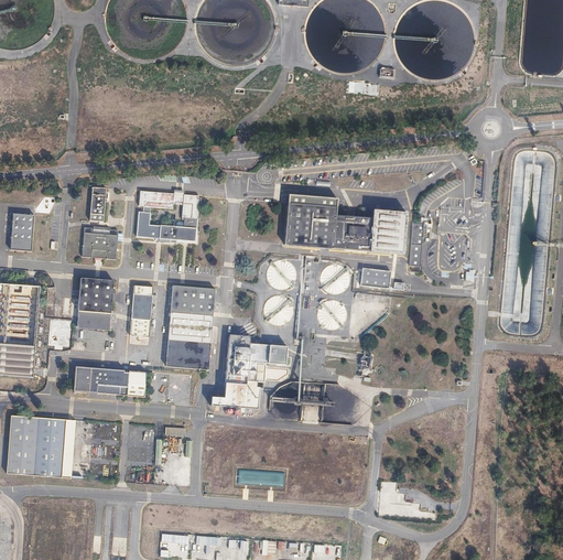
[(394,70),(380,68),(379,78),(394,79),(394,70)]
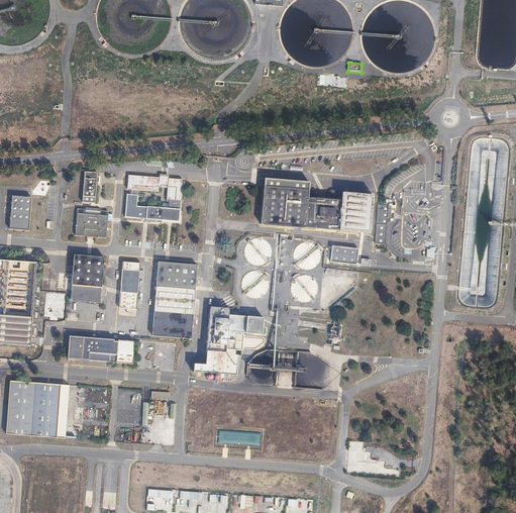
[(318,72),(318,82),(344,83),(345,72),(318,72)]
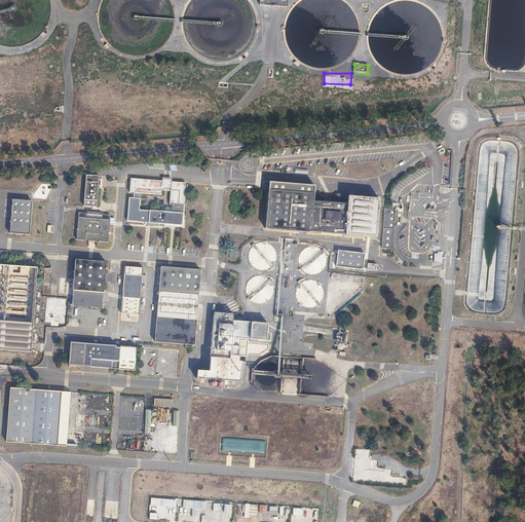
[(100,174),(86,173),(84,204),(98,206),(100,174)]
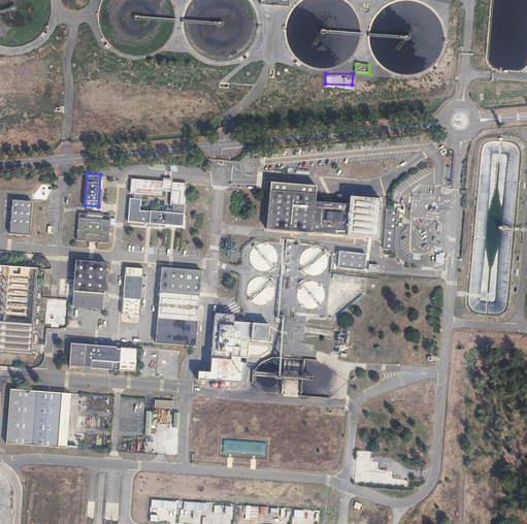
[(133,196),(130,196),(128,221),(143,223),(143,225),(165,226),(166,224),(183,225),(187,182),(131,177),(130,192),(133,192),(133,196)]
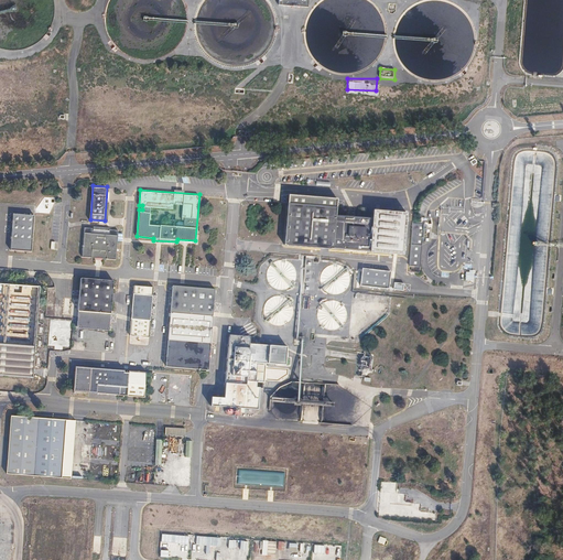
[(289,194),(288,202),(283,245),(402,256),(407,213),(374,210),(372,218),(337,215),(338,206),(338,198),(289,194)]
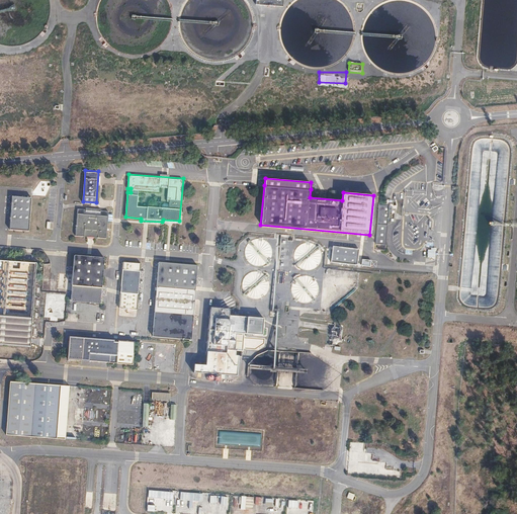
[(442,190),(442,182),(432,181),(432,189),(442,190)]
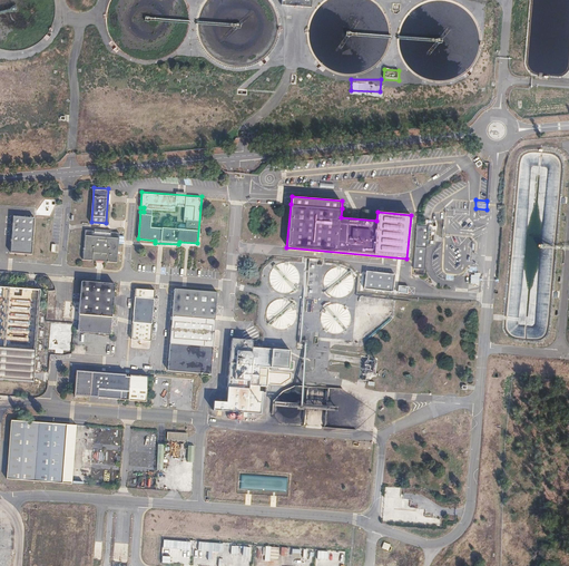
[(473,206),(443,206),(443,228),(472,228),(472,214),(473,214),(473,206)]
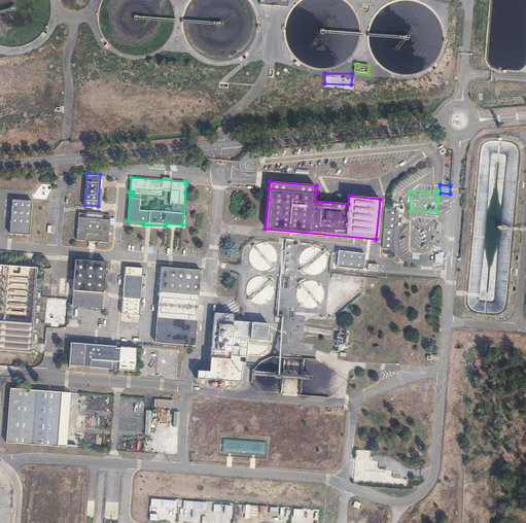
[(349,196),(316,193),(315,201),(348,204),(349,196)]
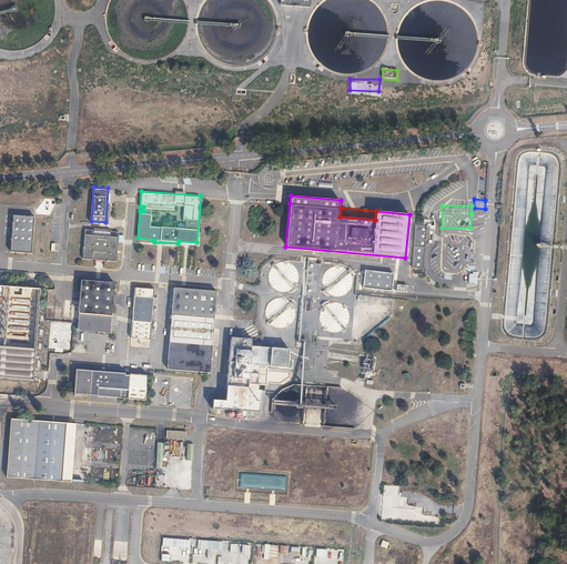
[(37,217),(14,215),(11,251),(33,252),(37,217)]
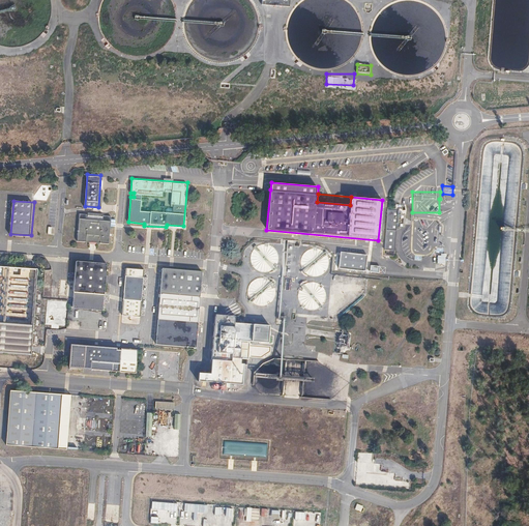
[(399,210),(386,209),(383,250),(384,250),(395,251),(399,210)]
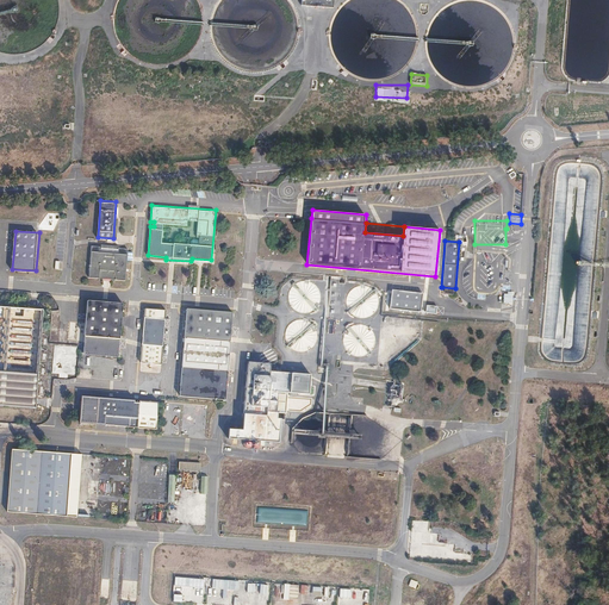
[(88,276),(125,280),(128,253),(91,249),(88,276)]
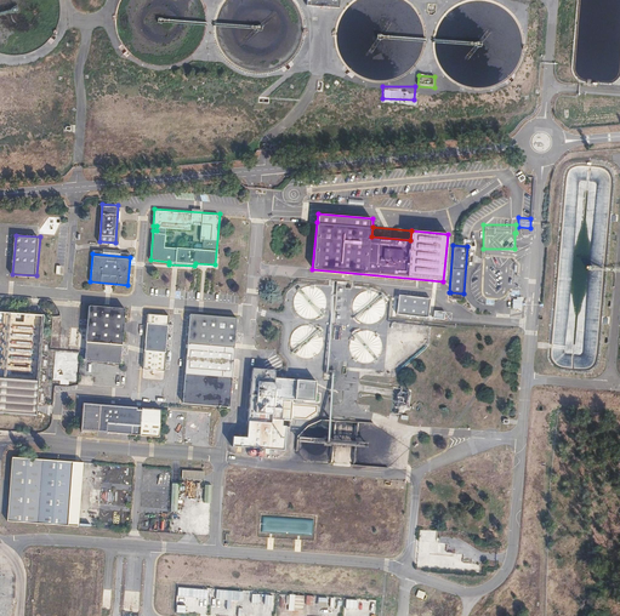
[(293,301),(294,308),(297,314),(303,318),(311,319),(318,317),(323,313),(326,306),(326,298),(324,292),(319,287),(313,284),(306,285),(299,289),(295,294),(293,301)]
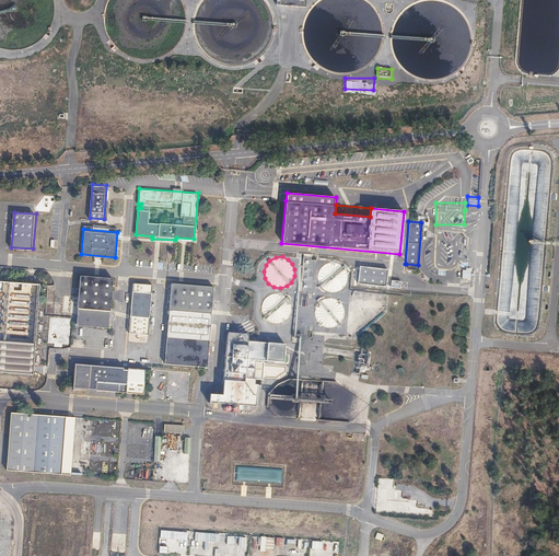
[(317,274),(317,280),(321,287),(325,291),(332,293),(338,292),(344,288),(348,282),(349,276),(347,270),(344,265),(337,262),(330,261),(324,263),(319,268),(317,274)]
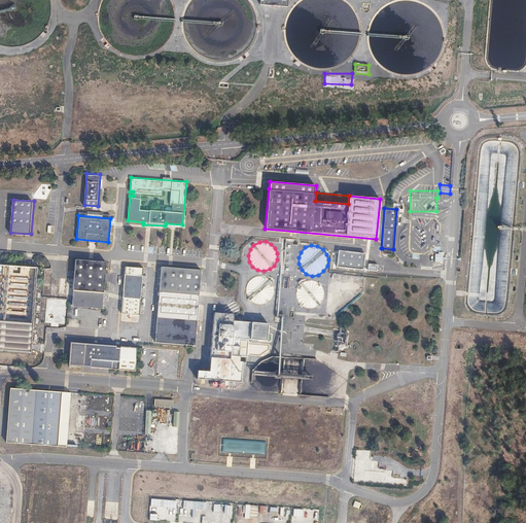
[(364,249),(338,246),(337,263),(362,266),(364,249)]
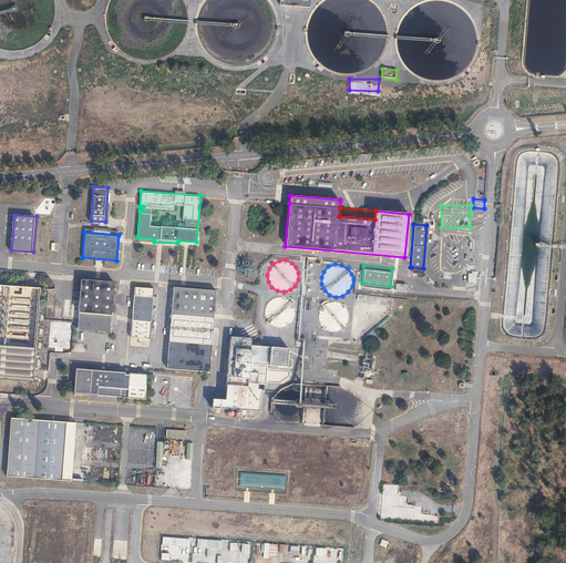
[(466,277),(475,278),(475,269),(466,268),(466,277)]
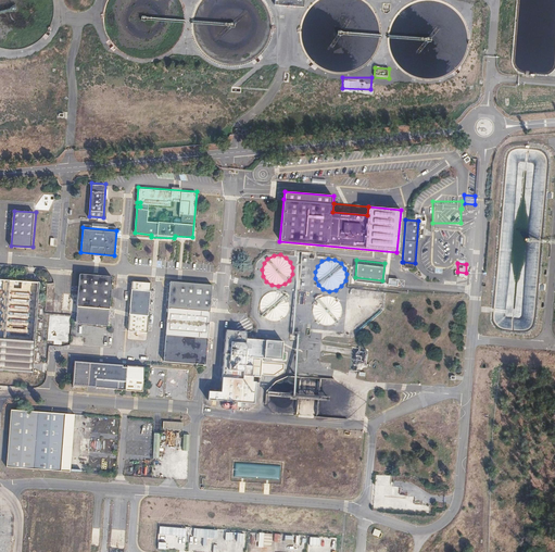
[(79,272),(75,321),(108,324),(112,275),(79,272)]
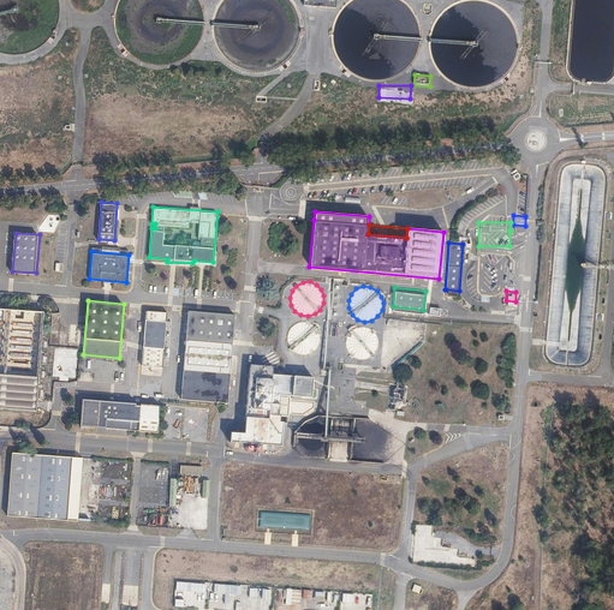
[(0,408),(37,412),(45,310),(0,306),(0,408)]
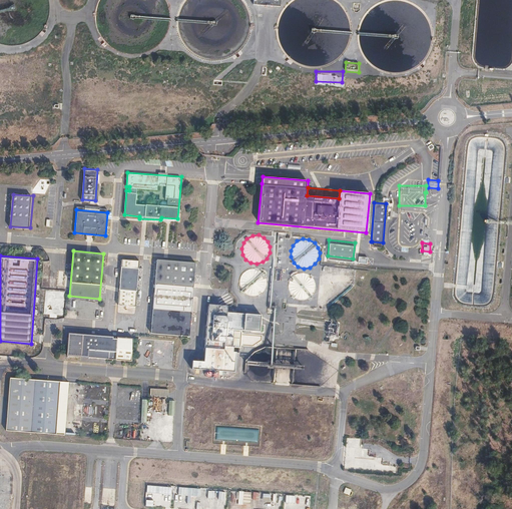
[(188,336),(194,261),(156,258),(150,332),(188,336)]
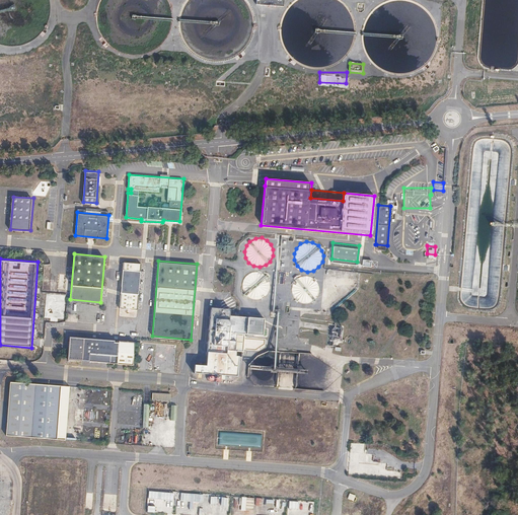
[(137,308),(140,263),(123,262),(120,307),(137,308)]
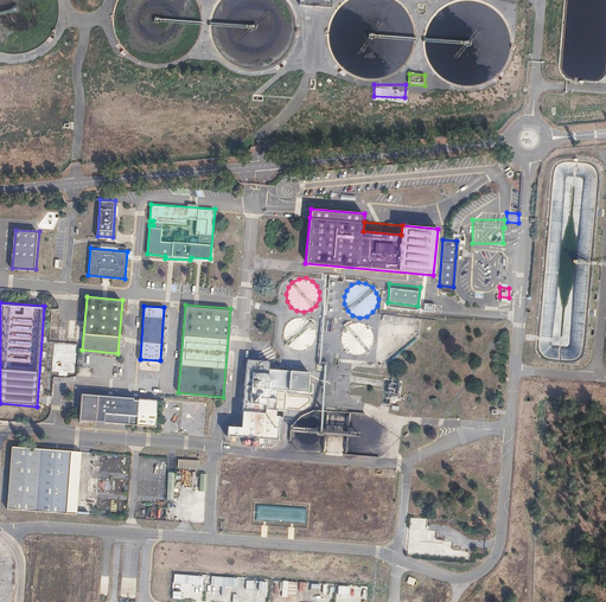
[(285,325),(282,332),(284,339),(287,345),(293,350),(299,351),(306,350),(312,345),(316,339),(317,337),(317,332),(314,325),(310,320),(304,316),(297,316),(289,320),(285,325)]
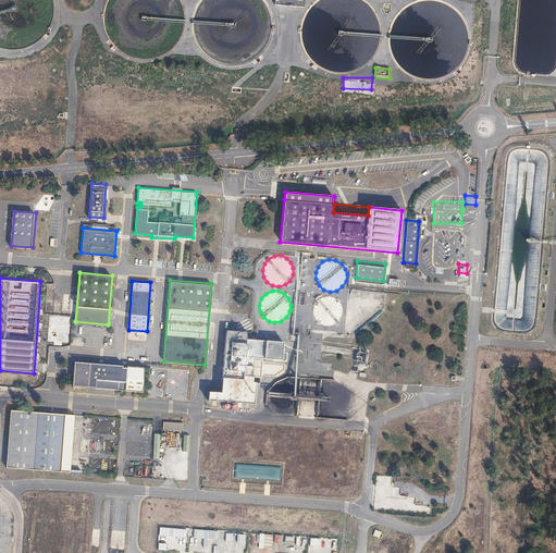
[(313,306),(312,308),(312,312),(314,319),(319,323),(325,326),(332,326),(338,322),(342,318),(344,311),(343,307),(343,305),(340,299),(334,296),(328,295),(321,296),(316,300),(313,306)]
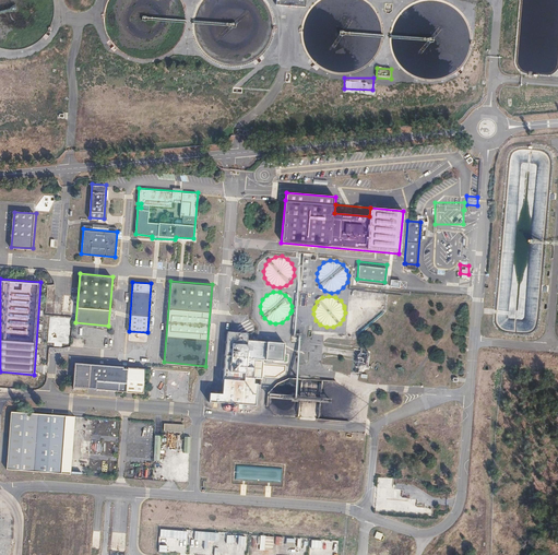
[(60,339),(64,340),(66,316),(60,315),(60,316),(56,316),(56,313),(48,313),(48,321),(50,321),(50,327),(55,327),(54,341),(60,341),(60,339)]
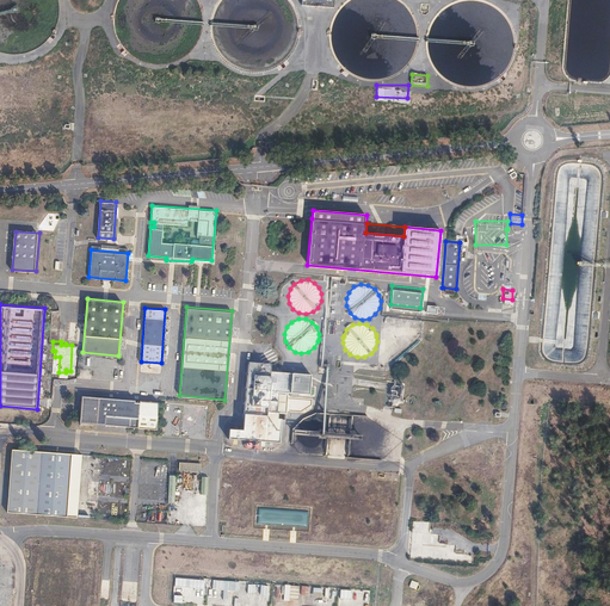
[(271,363),(247,360),(242,413),(266,415),(267,412),(285,413),(288,395),(312,397),(313,387),(309,387),(310,373),(270,370),(271,363)]
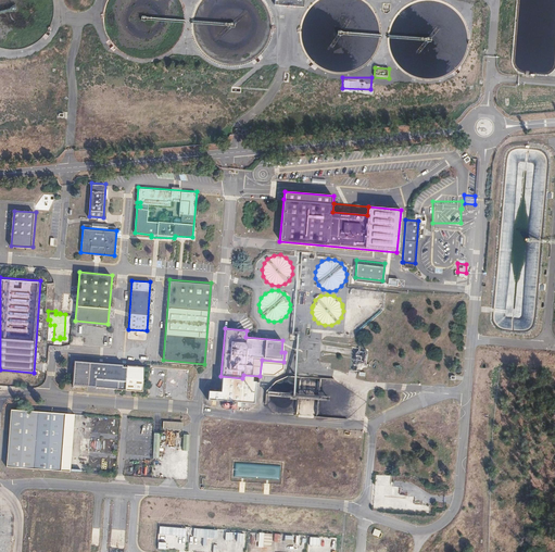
[(354,360),(364,359),(363,347),(353,347),(354,360)]
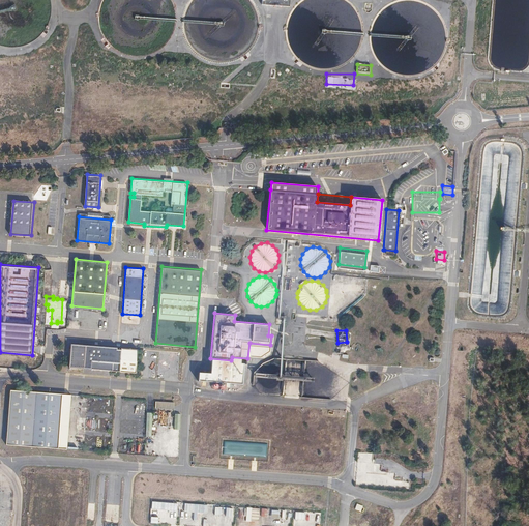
[(115,346),(85,344),(83,368),(136,372),(138,348),(120,347),(120,348),(115,348),(115,346)]
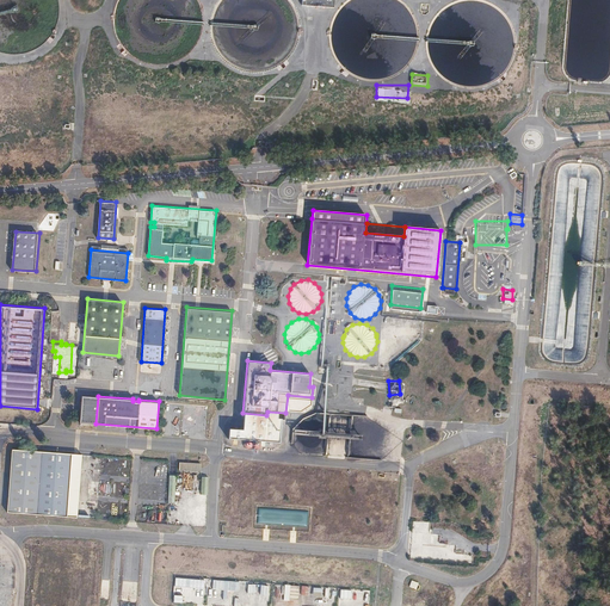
[(73,452),(13,447),(7,512),(67,517),(73,452)]
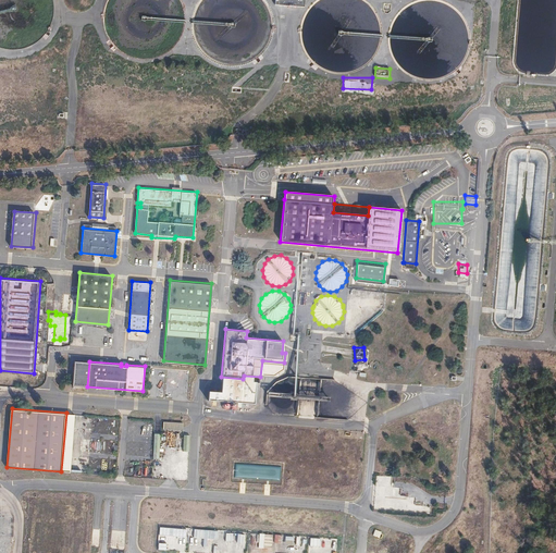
[(181,426),(182,418),(162,417),(161,425),(181,426)]
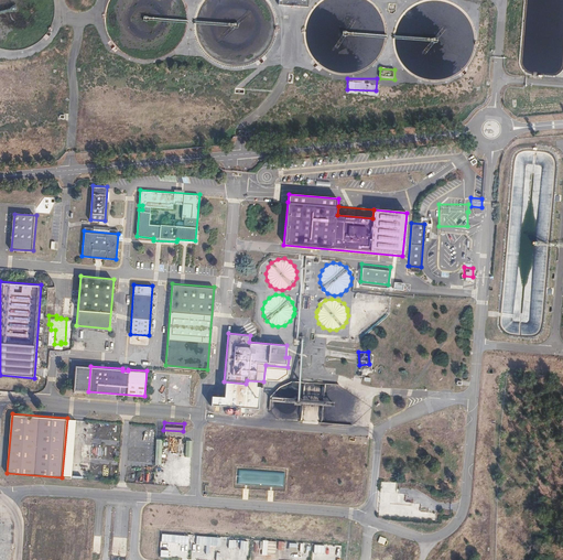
[(0,559),(7,559),(12,549),(13,530),(11,521),(0,521),(0,559)]
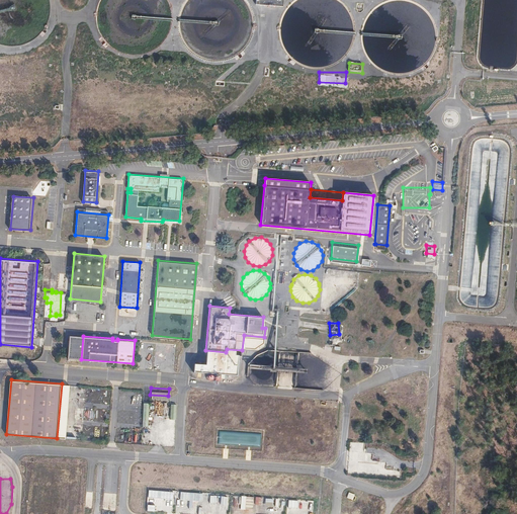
[(147,487),(147,494),(172,495),(172,488),(147,487)]
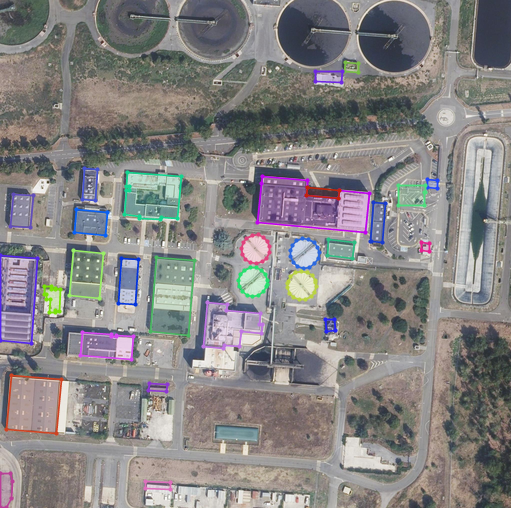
[(236,499),(249,499),(249,487),(237,486),(236,499)]
